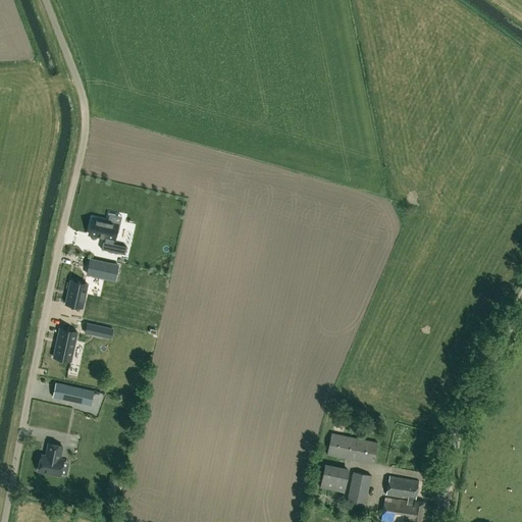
[(117,223),(92,218),(89,233),(114,240),(117,223)]
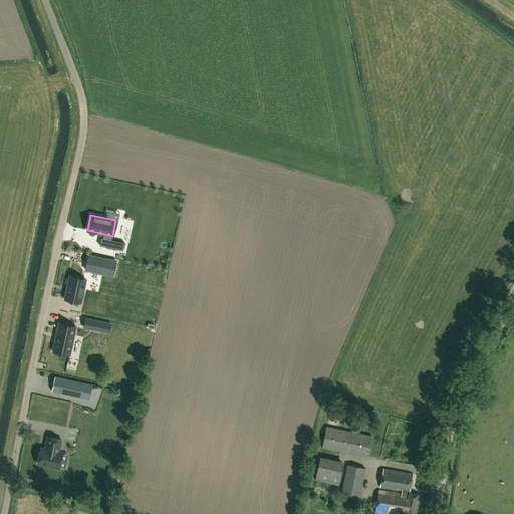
[(68,275),(62,299),(81,303),(86,278),(68,275)]
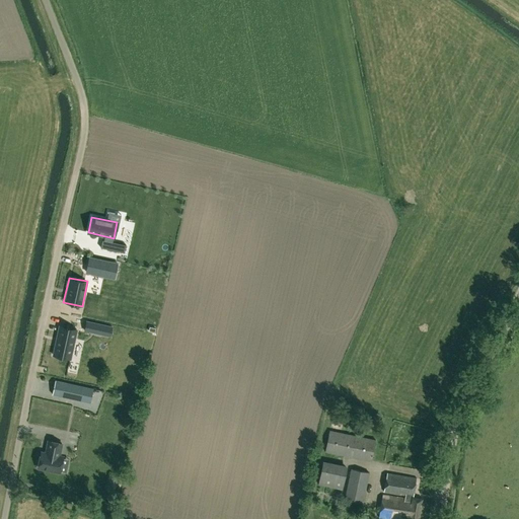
[(84,330),(92,332),(94,322),(86,320),(84,330)]
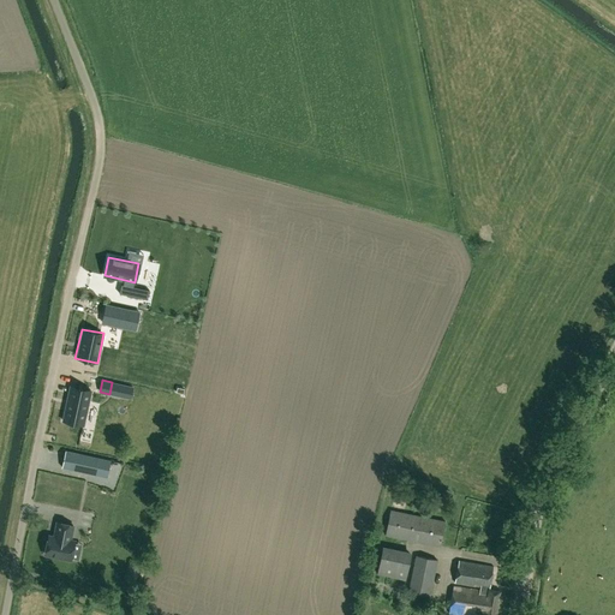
[(91,389),(69,384),(60,421),(83,425),(91,389)]
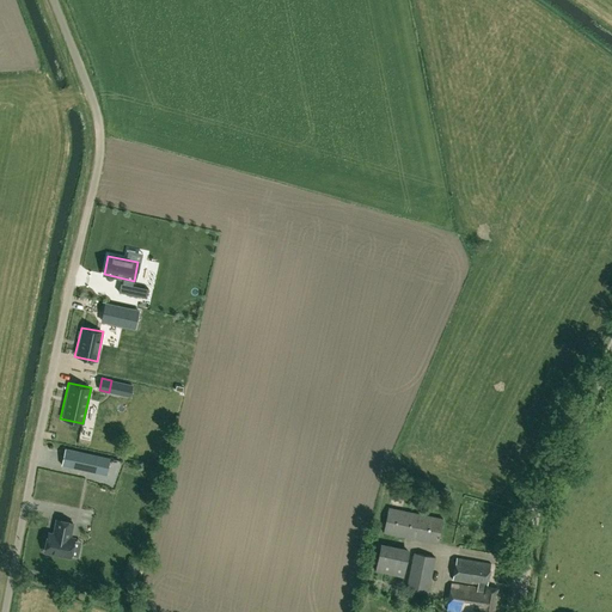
[(123,383),(121,395),(128,396),(130,385),(123,383)]
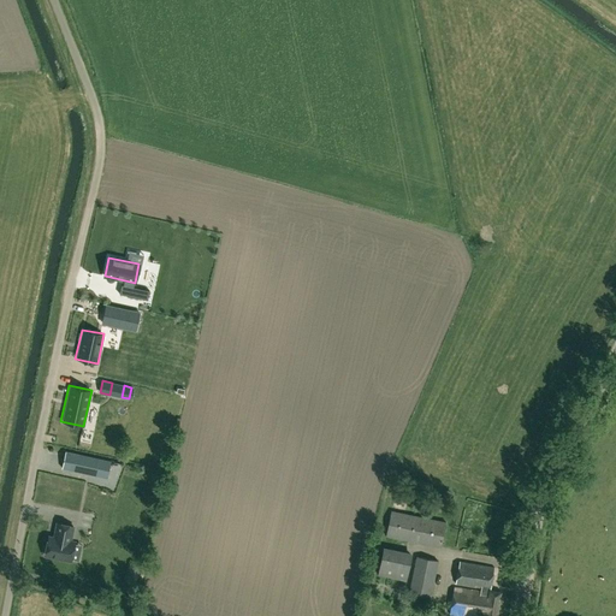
[(63,468),(107,478),(111,461),(66,451),(63,468)]
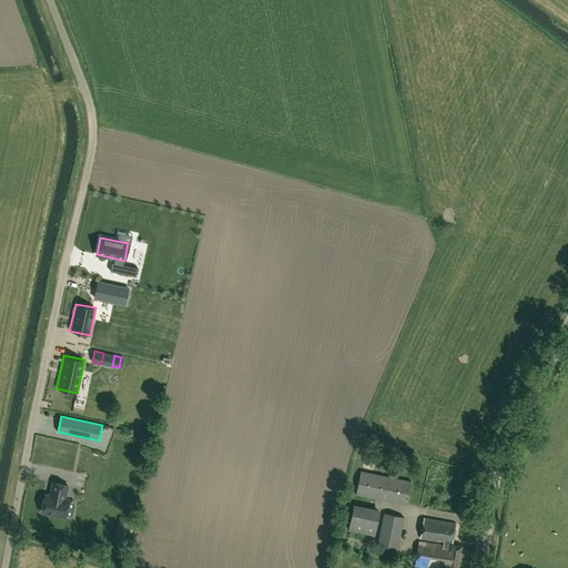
[(412,483),(361,472),(356,495),(406,505),(412,483)]
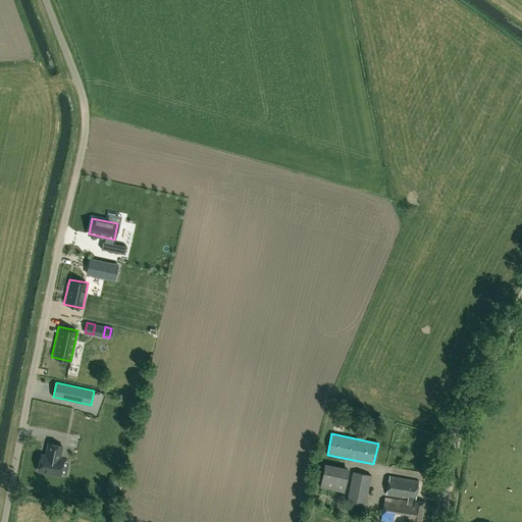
[(62,447),(49,444),(47,454),(48,454),(47,457),(42,455),(38,470),(60,475),(63,460),(59,459),(62,447)]
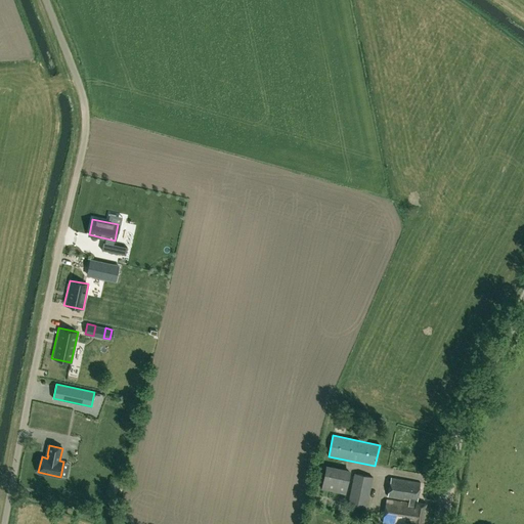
[(373,478),(354,474),(348,504),(366,508),(373,478)]
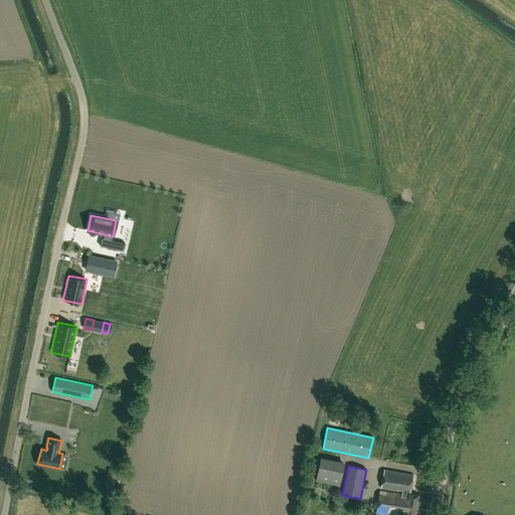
[(413,475),(384,470),(381,488),(402,492),(402,494),(380,490),(376,513),(395,514),(415,514),(419,495),(410,494),(413,475)]
